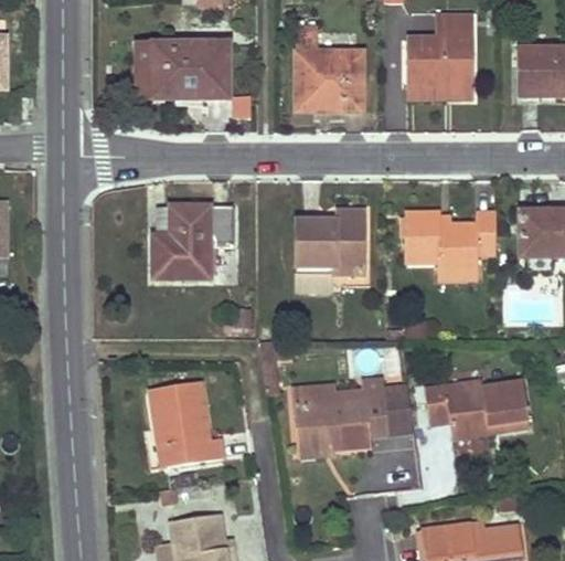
[(473,96),(473,13),(435,13),(435,36),(406,36),(407,85),(451,85),(451,97),(473,96)]
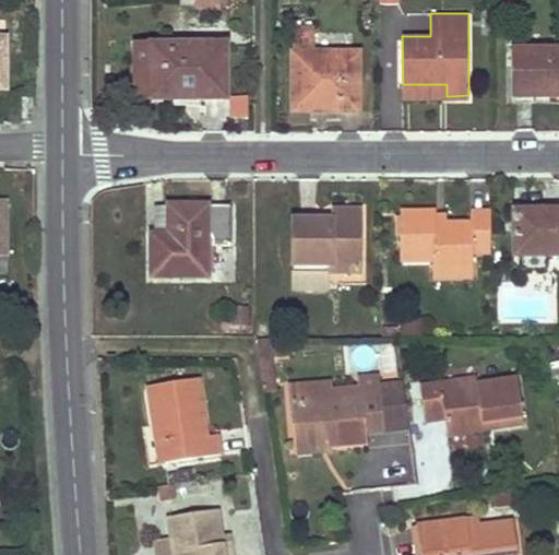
[(359,108),(359,49),(314,49),(313,24),(294,24),(294,107),(312,108),(312,102),(340,102),(340,108),(359,108)]
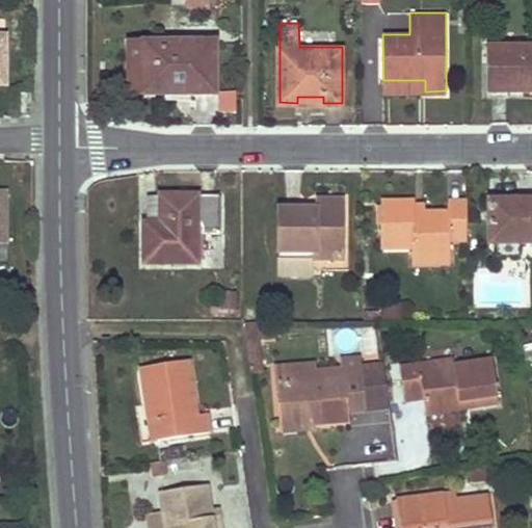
[(143,80),(143,41),(130,40),(130,80),(143,80)]
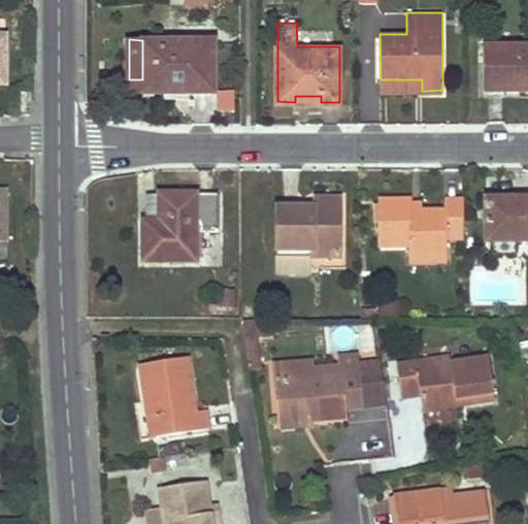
[(142,40),(142,79),(129,79),(129,94),(213,94),(212,39),(142,40)]
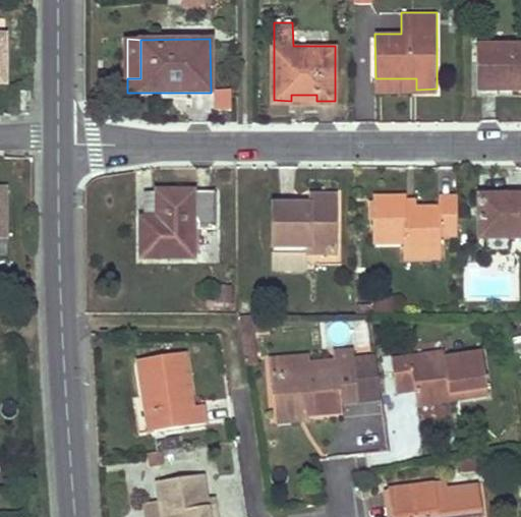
[(520,87),(520,43),(476,44),(476,88),(520,87)]
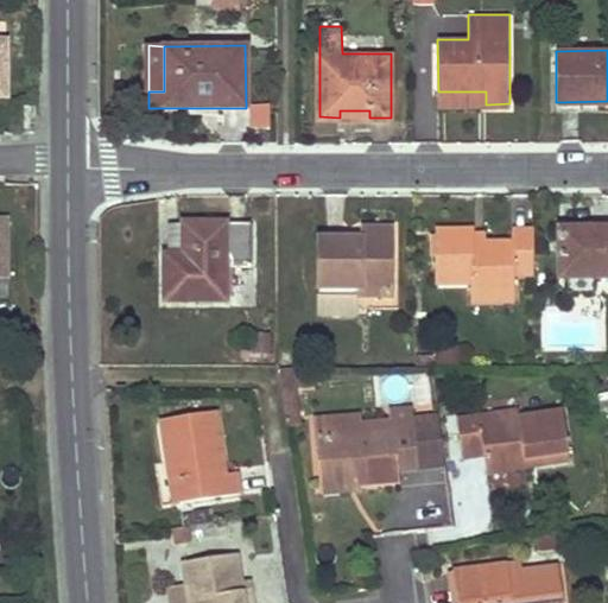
[(486,105),(486,91),(438,91),(437,105),(486,105)]
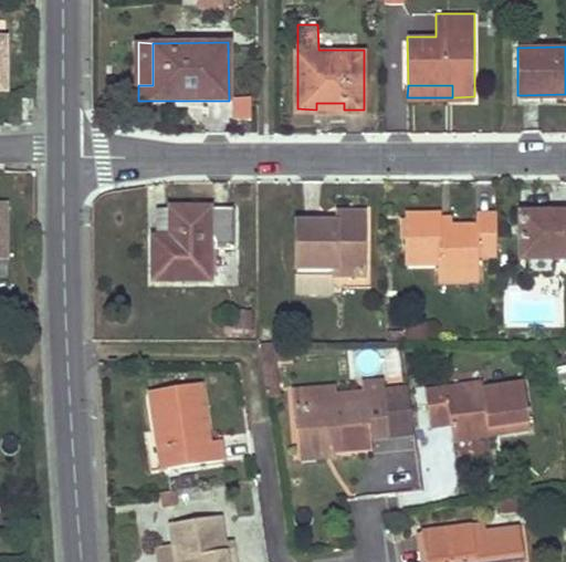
[(251,116),(251,95),(237,95),(237,116),(251,116)]
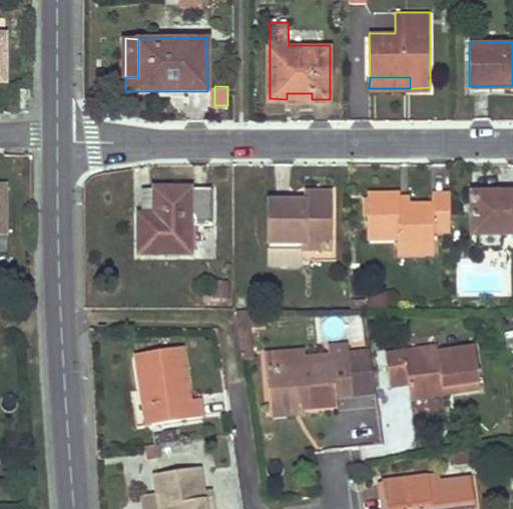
[(211,221),(211,185),(154,185),(154,186),(141,186),(141,213),(138,213),(139,251),(190,250),(190,247),(190,221),(195,221),(211,221)]
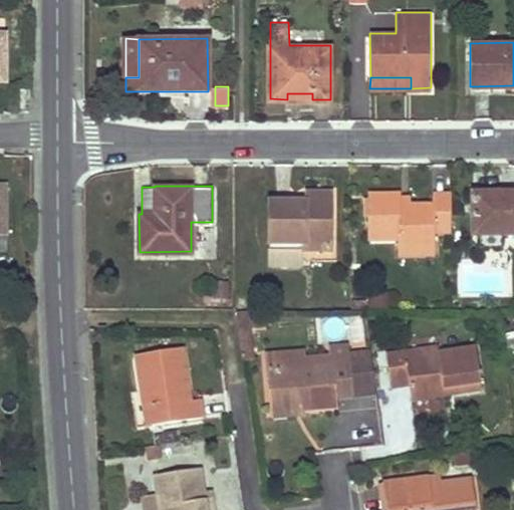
[(513,231),(513,190),(473,191),(474,232),(480,232),(502,232),(513,231)]
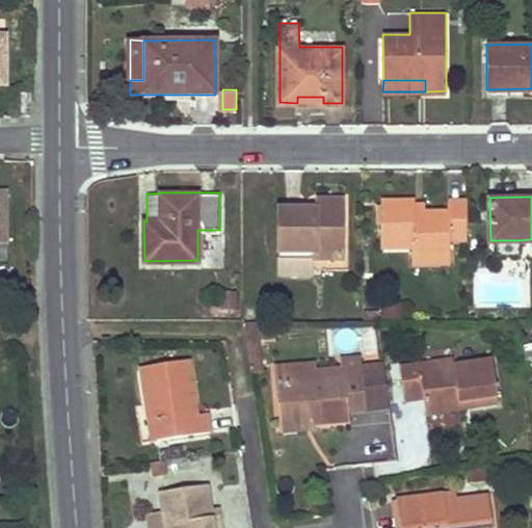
[(341,256),(342,198),(322,198),(322,207),(315,207),(280,207),(280,271),(311,271),(311,256),(341,256)]
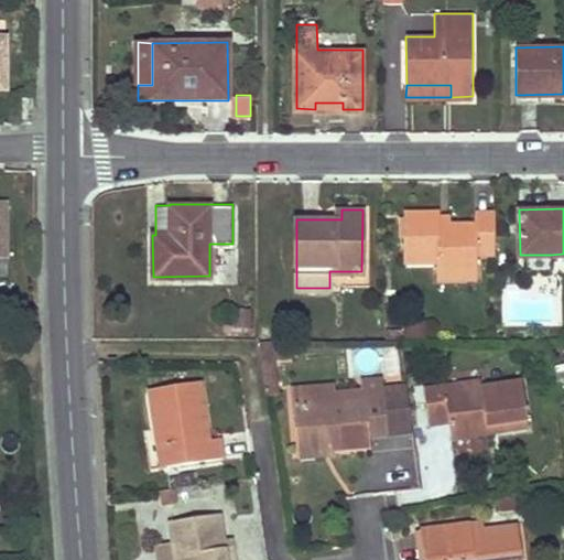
[(495,251),(495,211),(476,211),(476,222),(449,222),(440,222),(440,214),(440,211),(404,211),(404,259),(437,259),(437,266),(477,265),(477,251),(495,251)]
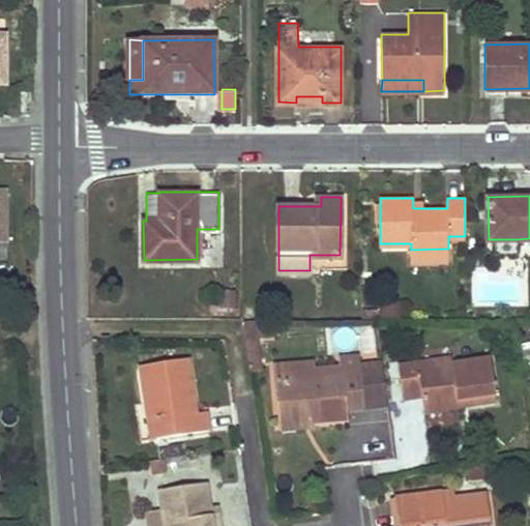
[(518,253),(518,239),(495,239),(495,253),(518,253)]
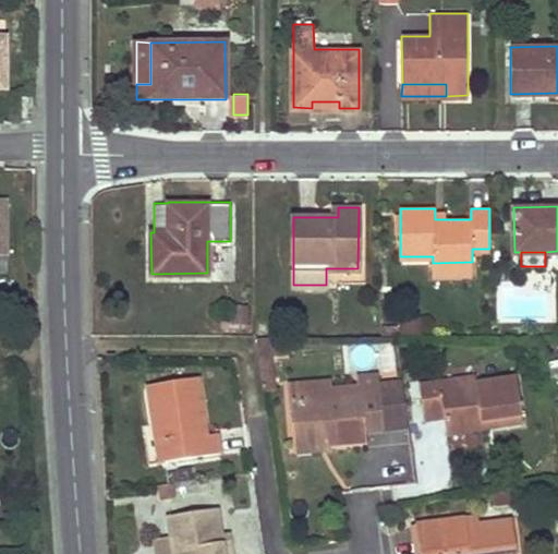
[(501,275),(501,261),(490,262),(490,275),(501,275)]
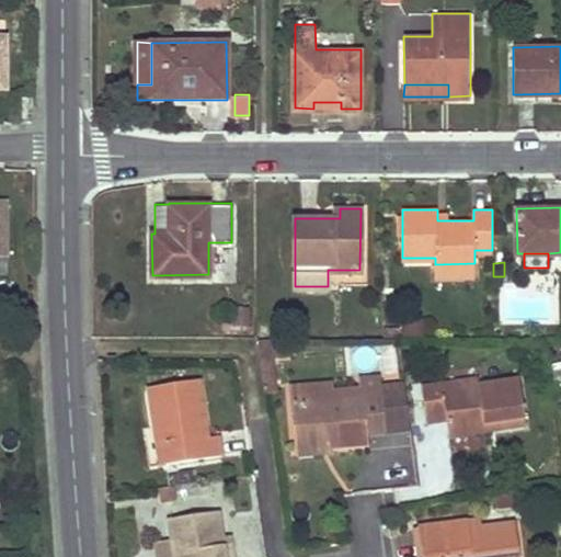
[(474,274),(474,263),(435,264),(435,274),(474,274)]
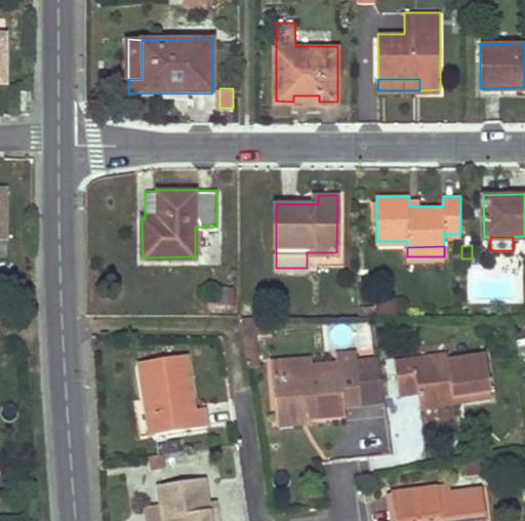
[(233,302),(233,285),(218,285),(218,302),(233,302)]
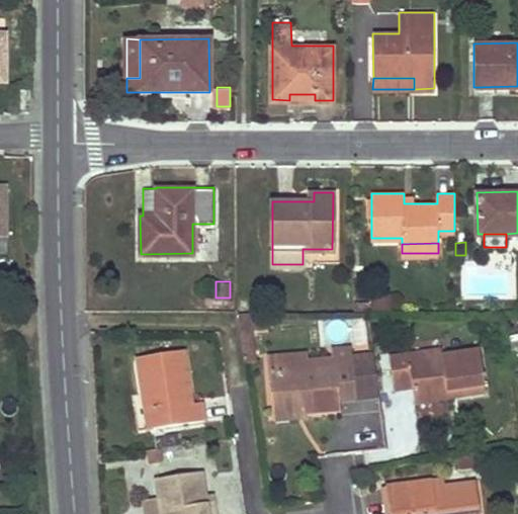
[(391,308),(390,292),(371,292),(371,309),(391,308)]
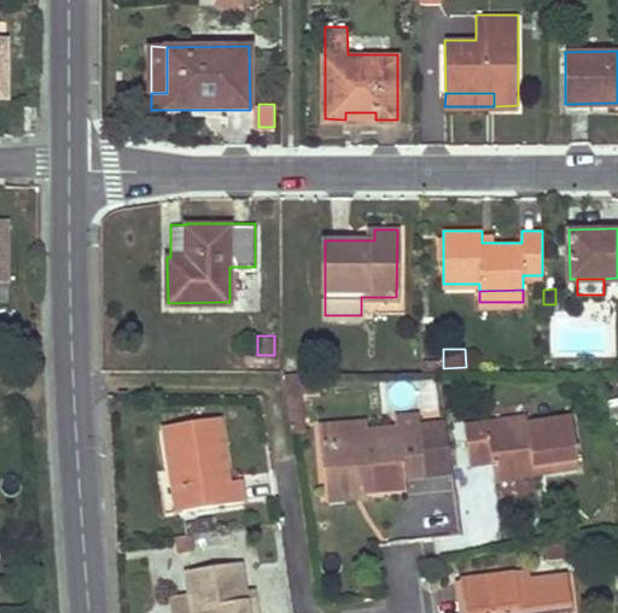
[(441,368),(439,357),(423,357),(423,368),(435,368),(441,368)]
